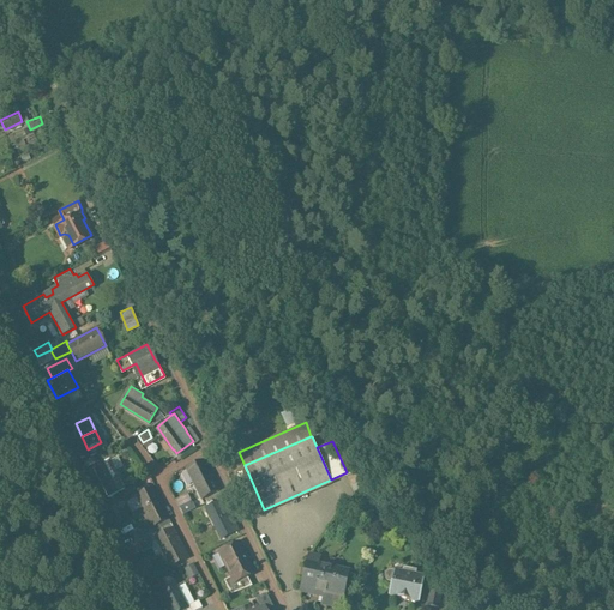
[(121,481),(108,457),(92,465),(108,495),(124,487),(121,481)]
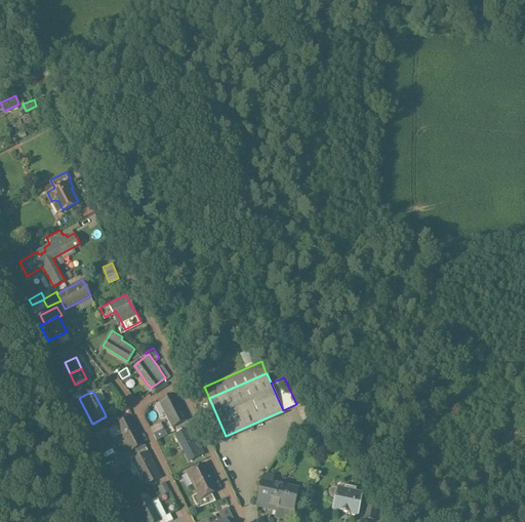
[(186,418),(173,393),(159,400),(172,425),(186,418)]
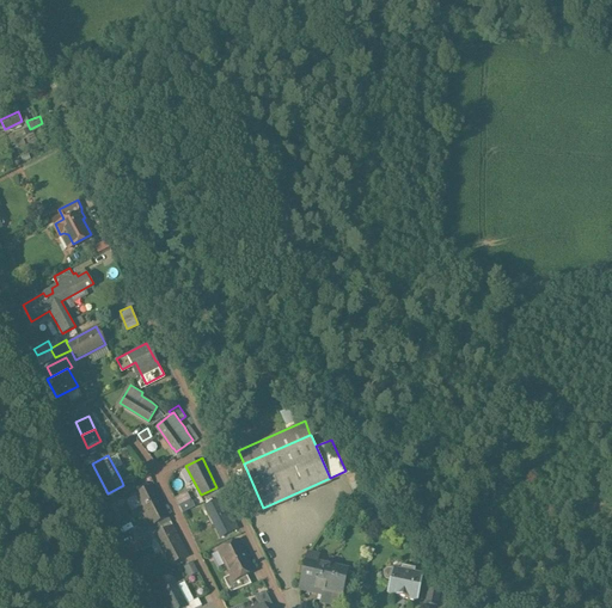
[(129,476),(121,479),(123,485),(123,486),(133,481),(129,476)]
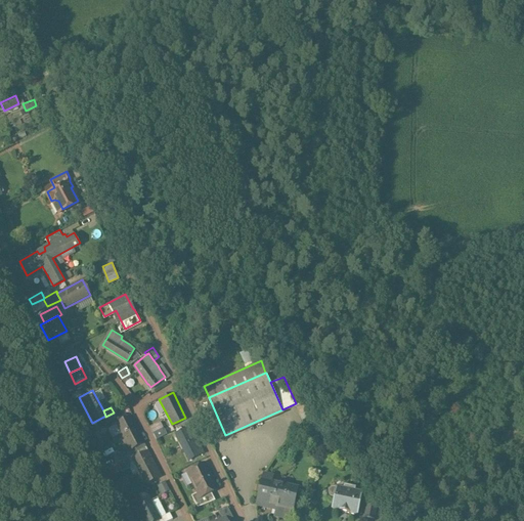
[(310,408),(300,413),(304,424),(315,420),(310,408)]
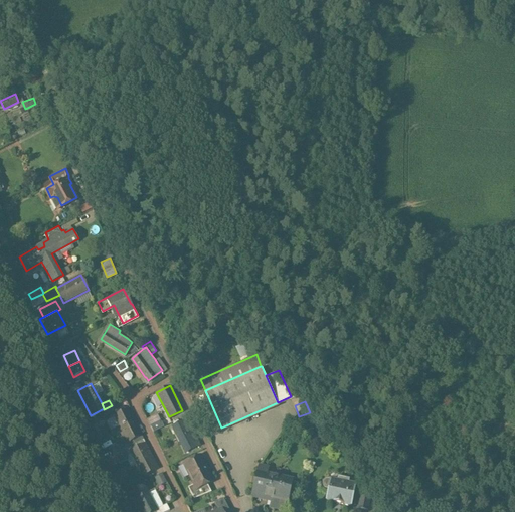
[(128,408),(113,416),(125,440),(126,442),(133,438),(141,434),(128,408)]
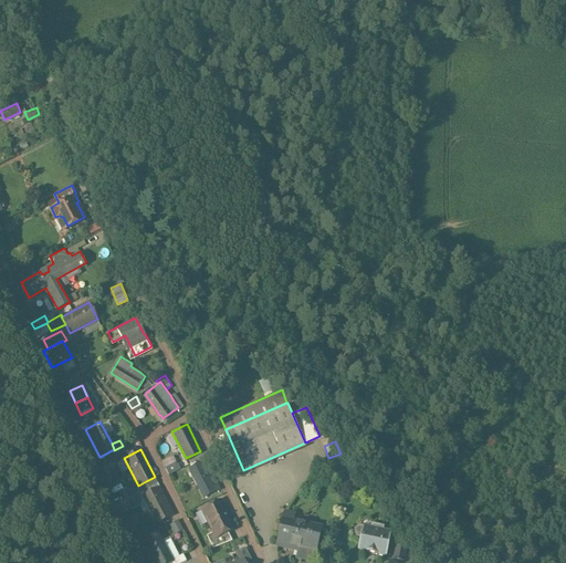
[(168,472),(180,467),(173,452),(161,458),(168,472)]
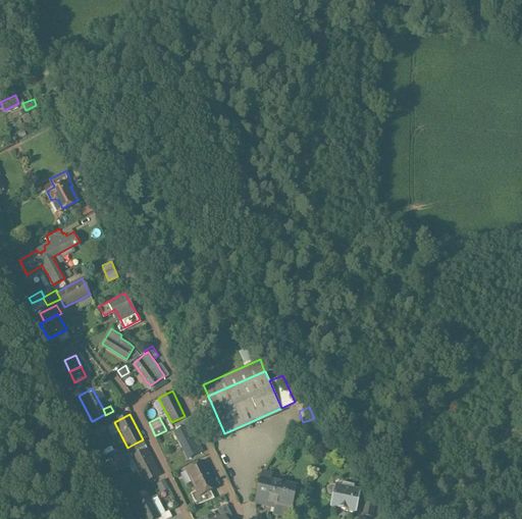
[(190,424),(175,431),(189,457),(202,450),(190,424)]
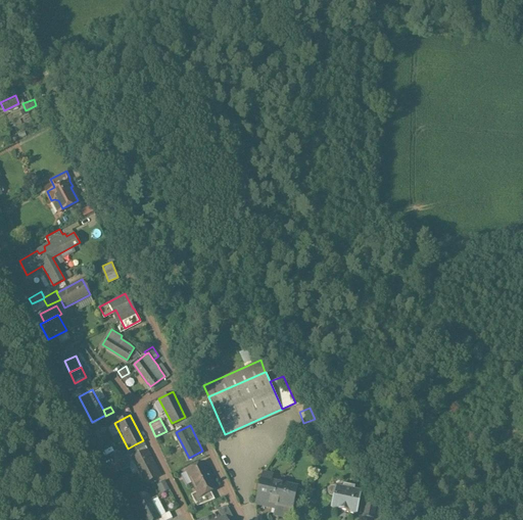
[(120,447),(111,452),(115,460),(138,448),(137,447),(137,448),(135,444),(128,448),(127,446),(124,447),(120,447)]
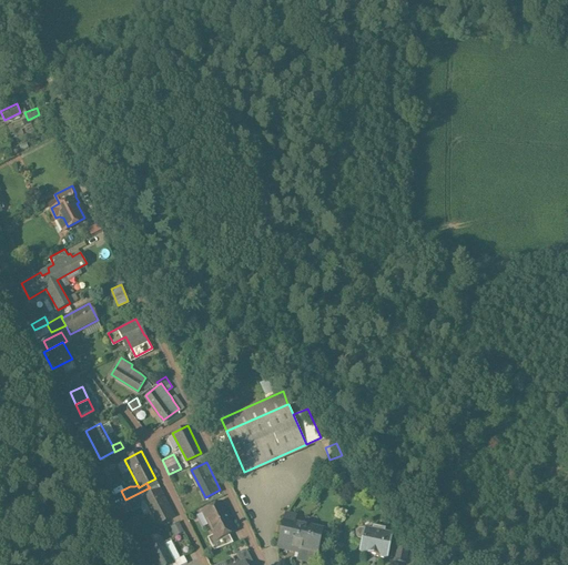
[(150,487),(125,500),(131,511),(141,506),(142,500),(145,497),(143,495),(152,492),(150,487)]
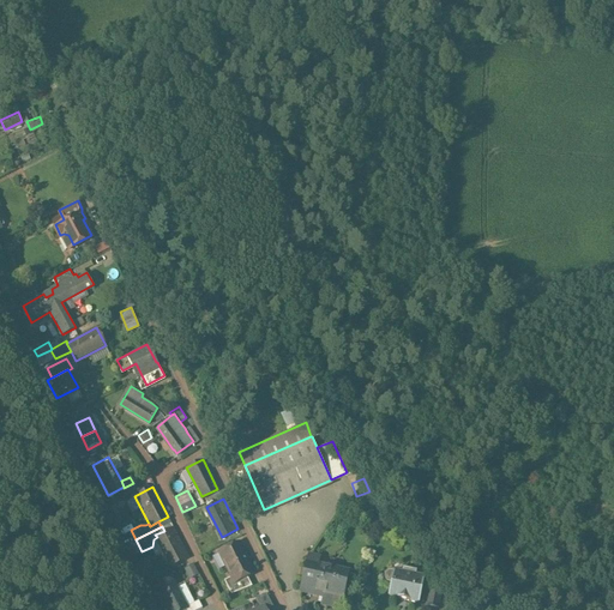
[(164,531),(155,535),(157,537),(170,565),(187,556),(176,536),(176,533),(173,526),(164,531)]
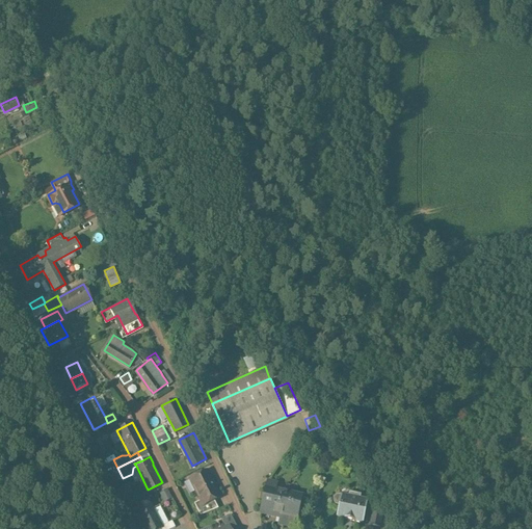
[(202,472),(195,475),(194,473),(189,475),(201,499),(204,504),(214,499),(219,496),(206,470),(202,472)]
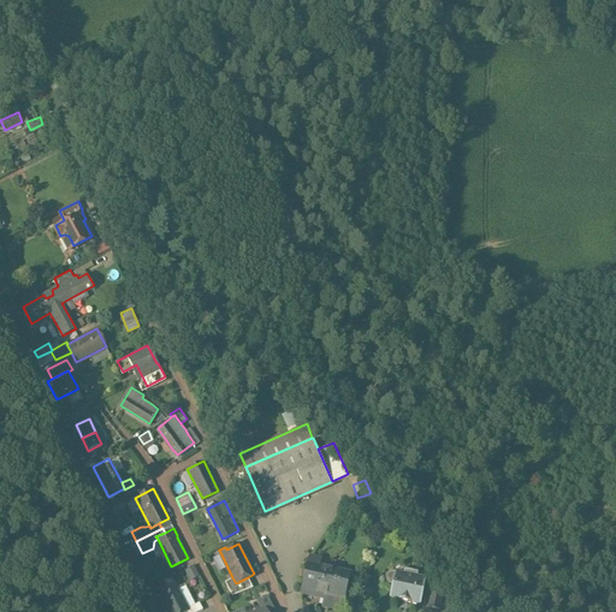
[(320,557),(309,554),(301,590),(312,593),(312,590),(321,592),(326,568),(319,565),(320,557)]
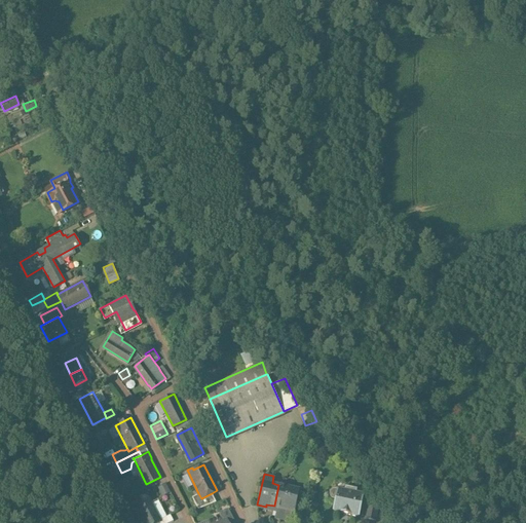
[(166,481),(158,485),(163,494),(171,490),(166,481)]
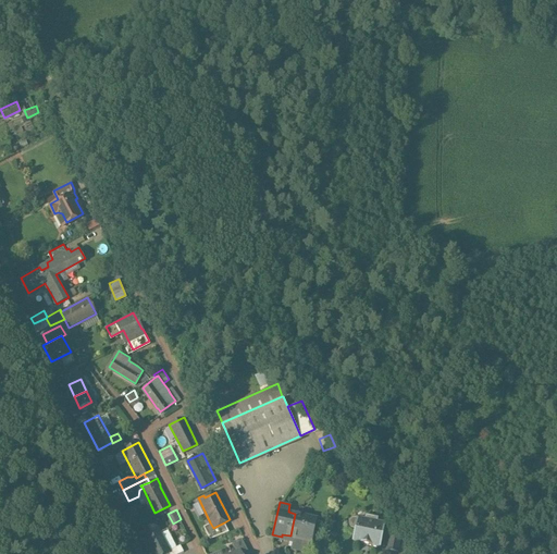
[(316,518),(295,514),(291,536),(298,538),(296,549),(308,552),(316,518)]
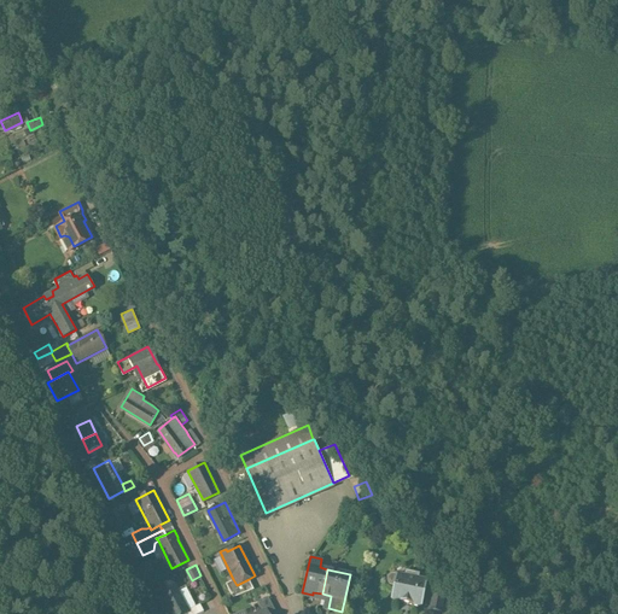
[(426,580),(398,573),(391,600),(404,603),(404,601),(421,606),(426,580)]
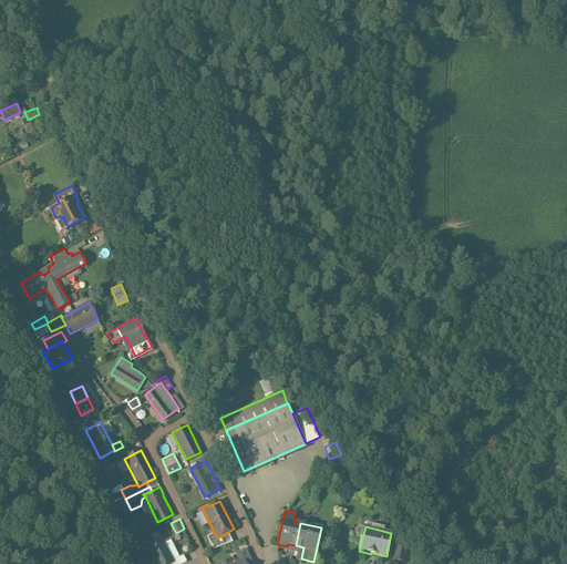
[(228,532),(217,537),(214,532),(207,535),(214,547),(233,540),(228,532)]
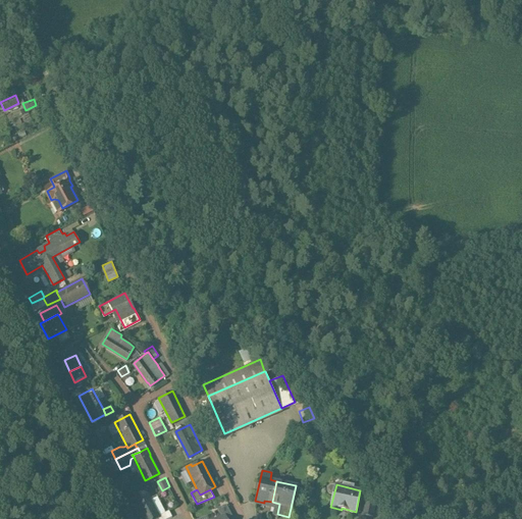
[(157,513),(146,491),(132,499),(142,518),(152,518),(158,516),(157,513)]
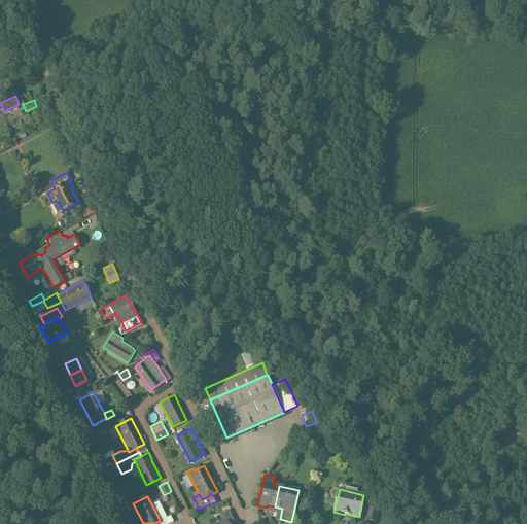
[(378,505),(370,503),(366,518),(375,520),(378,505)]
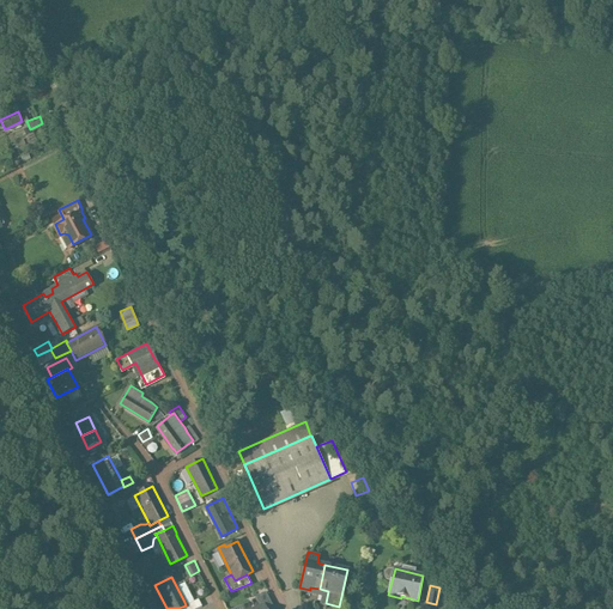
[(266,591),(255,596),(259,606),(263,604),(265,608),(266,608),(273,606),(266,591)]
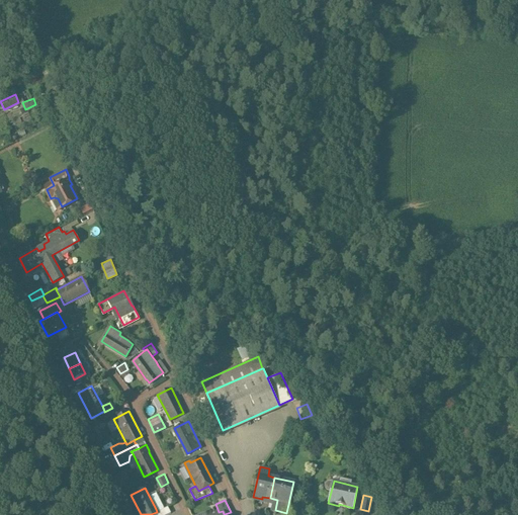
[(163,505),(156,509),(157,512),(151,514),(163,514),(167,513),(163,505)]
